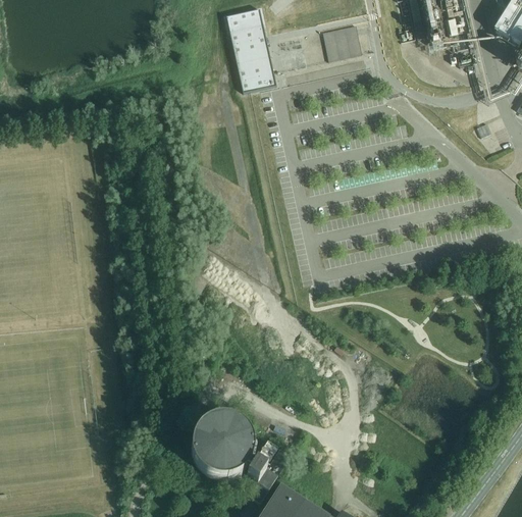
[(397,0),(406,40),(425,36),(417,0),(397,0)]
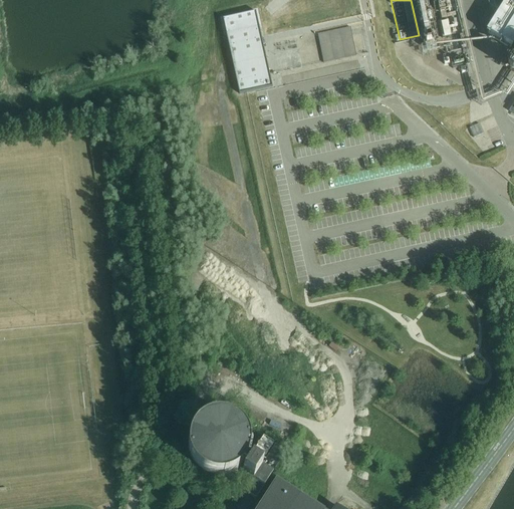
[(504,0),(490,27),(513,39),(513,0),(504,0)]
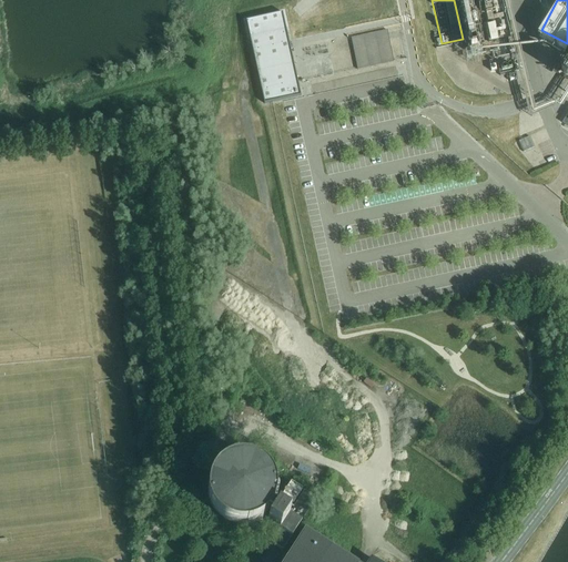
[(282,9),(246,17),(250,32),(254,52),(257,65),(265,99),(272,96),(294,92),(301,91),(298,82),(288,37),(286,27),(286,24),(282,9)]
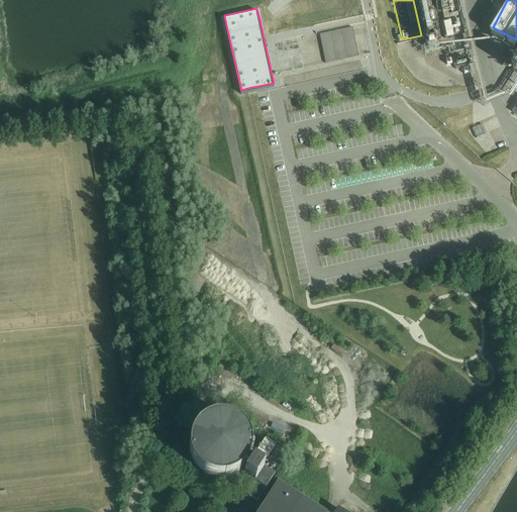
[(452,15),(443,17),(447,32),(456,30),(452,15)]
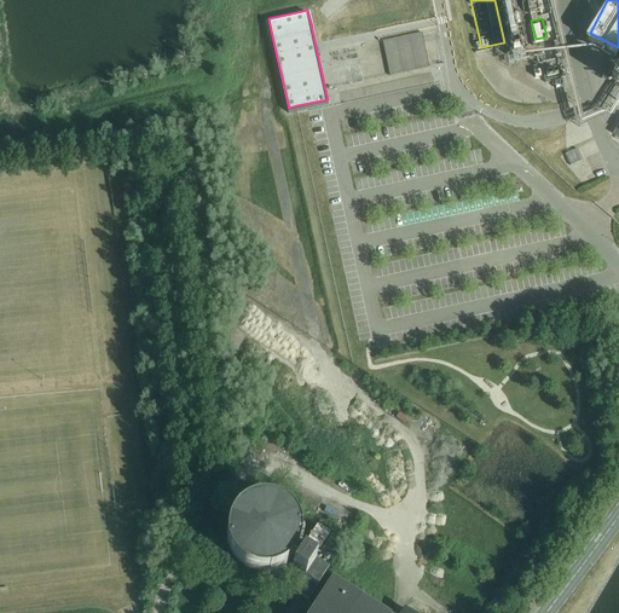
[(393,68),(432,59),(424,25),(386,33),(393,68)]
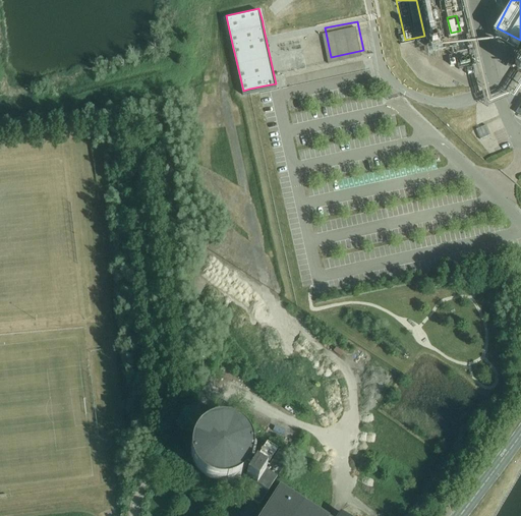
[(348,55),(351,65),(365,61),(361,51),(348,55)]
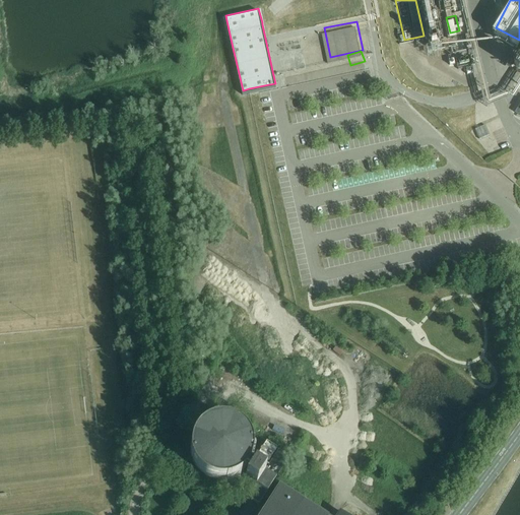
[(444,78),(449,68),(445,66),(439,76),(444,78)]
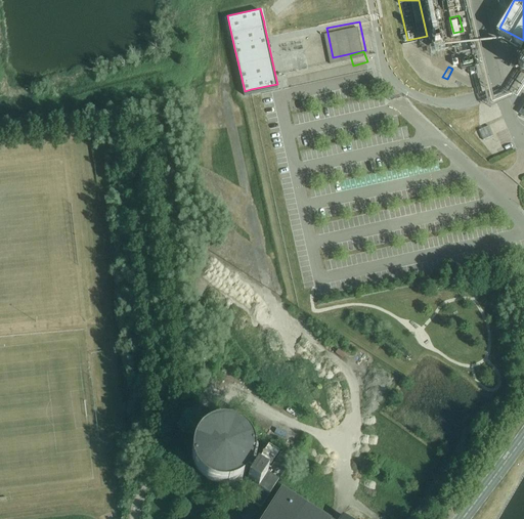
[(483,136),(493,132),(489,122),(479,126),(483,136)]
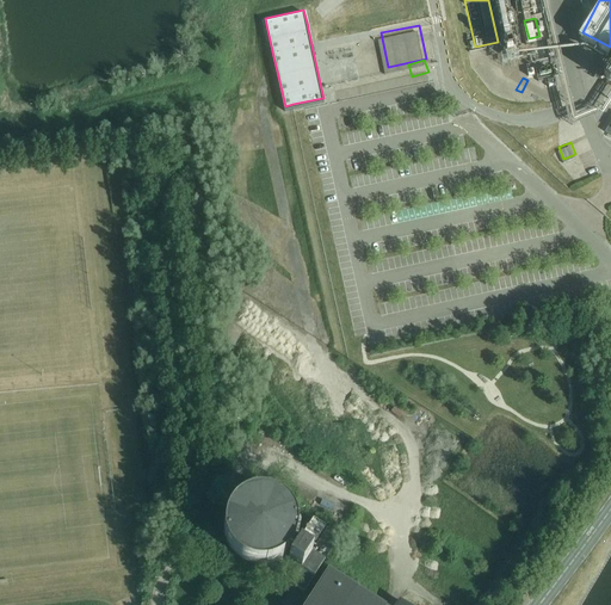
[(282,554),(284,551),(289,555),(288,556),(301,565),(291,579),(298,584),(304,587),(340,532),(327,524),(310,549),(298,541),(296,543),(292,541),(294,538),(295,535),(295,531),(296,528),(296,525),(296,522),(296,518),(295,516),(294,512),(292,508),(291,506),(289,504),(288,500),(285,499),(283,497),(281,494),(277,493),(275,491),(271,489),(269,489),(265,488),(263,488),(259,488),(255,488),(252,488),(250,489),(246,491),(244,492),(240,493),(238,494),(235,497),(233,499),(230,501),(229,504),(227,506),(226,510),(224,512),(223,516),(223,518),(222,522),(222,525),(222,529),(223,531),(223,535),(224,537),(226,541),(228,543),(229,545),(232,549),(234,551),(236,553),(235,554),(242,559),(244,557),(246,559),(250,560),(252,561),(255,561),(258,561),(261,561),(265,561),(267,560),(271,560),(273,559),(277,557),(279,555),(282,554)]
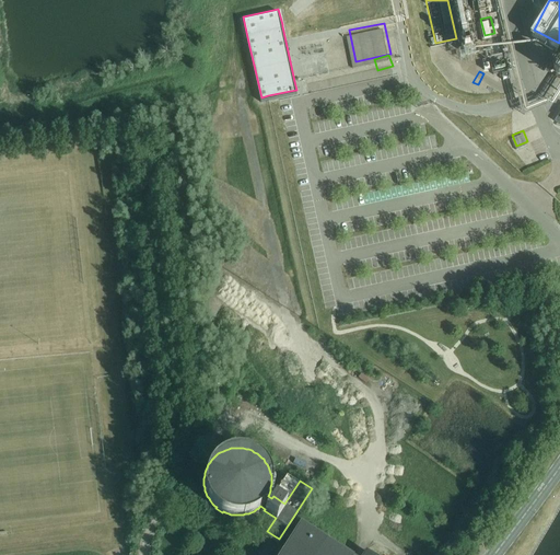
[(277,487),(288,495),(298,480),(287,472),(277,487)]
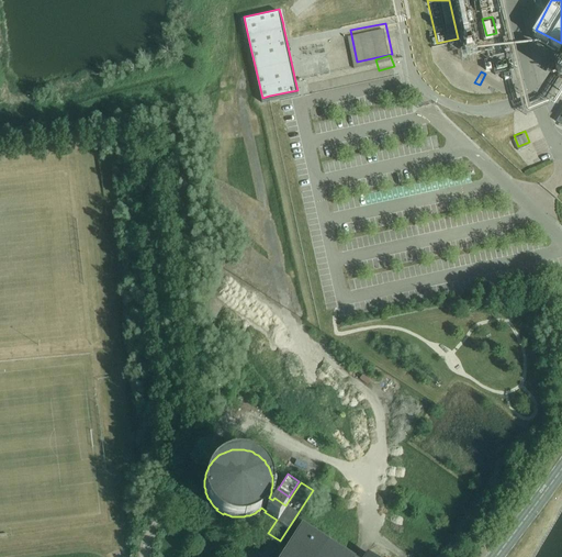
[(193,515),(186,520),(189,525),(197,521),(193,515)]
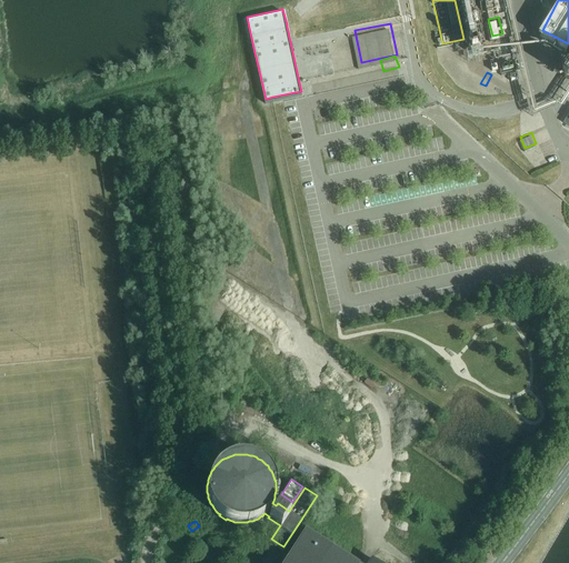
[(235,533),(261,550),(273,532),(256,521),(250,531),(240,524),(235,533)]
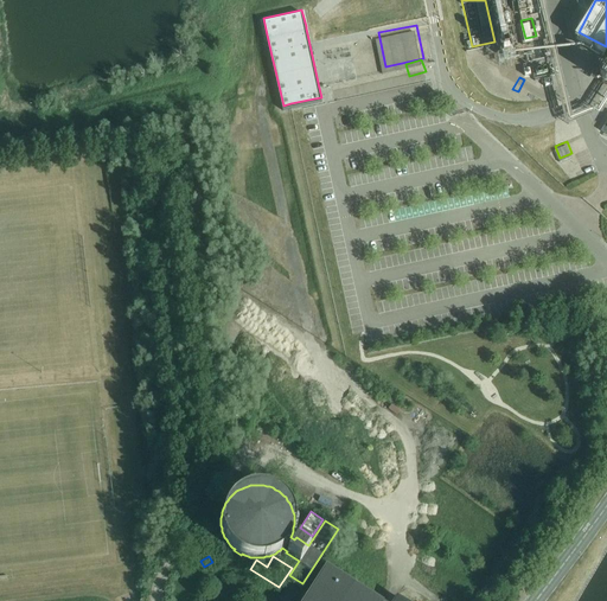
[(387,600),(326,562),(320,558),(315,566),(321,569),(300,600),(387,600)]
